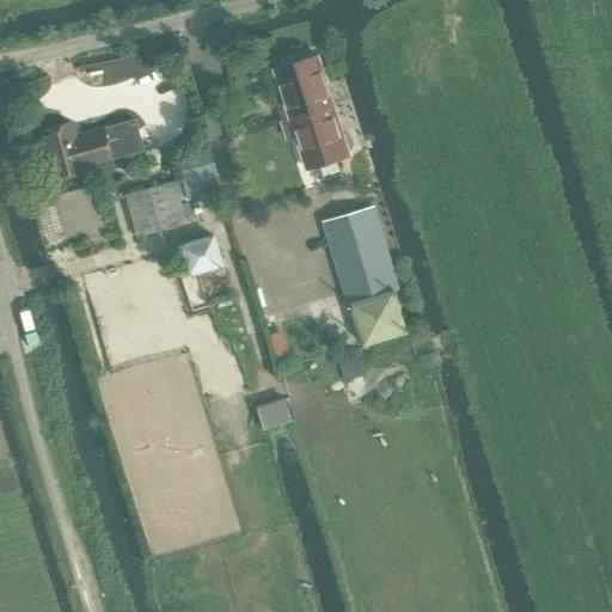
[(291,117),(291,118),(332,105),(317,57),(318,57),(317,56),(275,69),(275,71),(276,71),(291,117)]
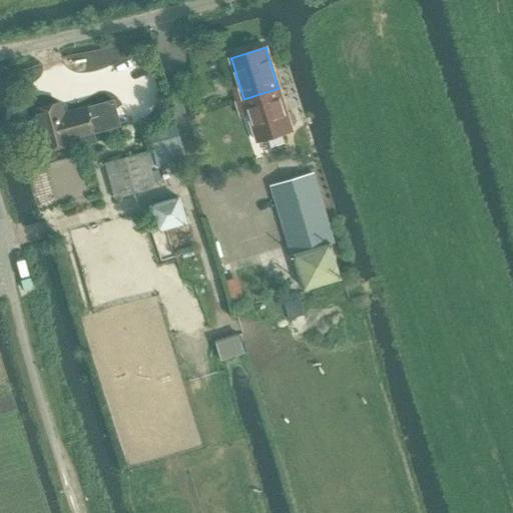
[(243,98),(235,100),(240,116),(248,114),(258,142),(293,131),(291,126),(295,125),(296,121),(295,115),(291,113),(288,114),(279,88),(243,99),(243,98)]
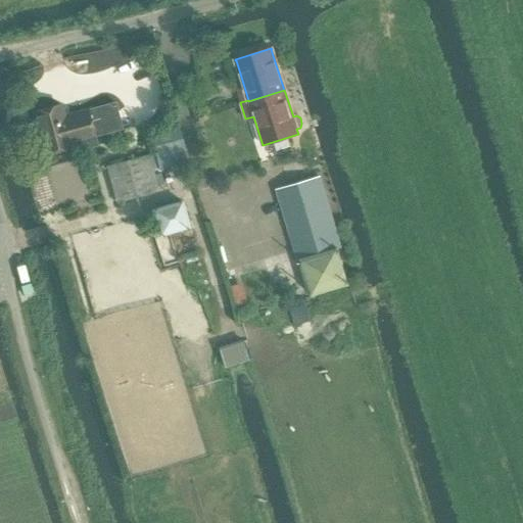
[(59,105),(32,112),(47,167),(74,159),(72,151),(96,145),(94,136),(122,129),(114,103),(62,116),(59,105)]
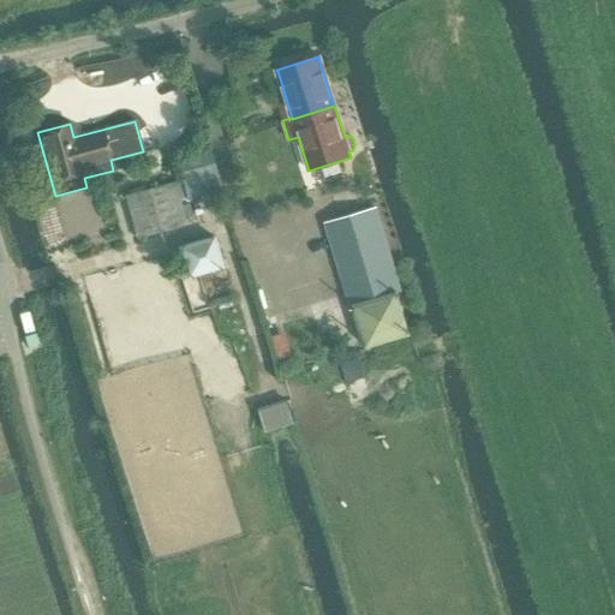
[(180,180),(125,196),(136,239),(185,226),(184,219),(192,216),(186,198),(221,190),(210,150),(209,150),(175,160),(180,180)]
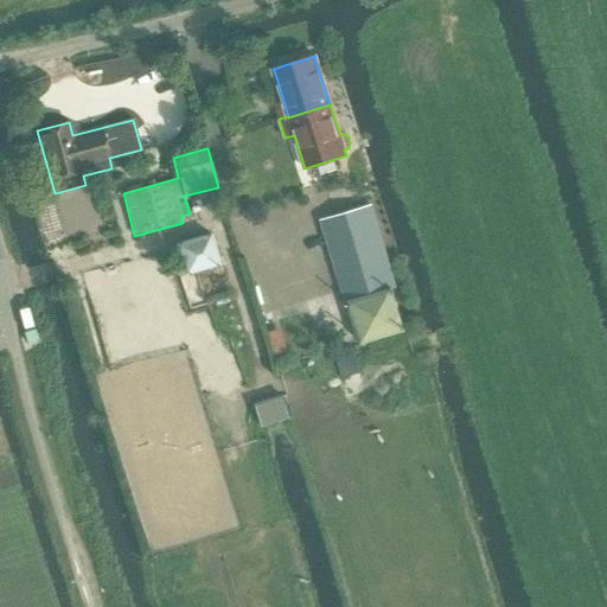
[(321,221),(336,272),(337,272),(387,256),(371,206),(321,221)]
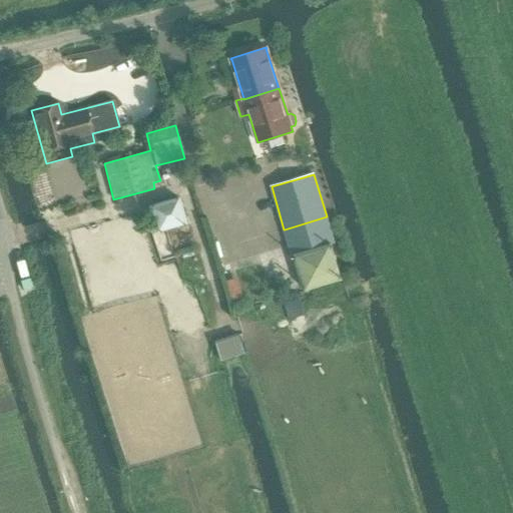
[(177,197),(148,206),(156,230),(184,222),(177,197)]
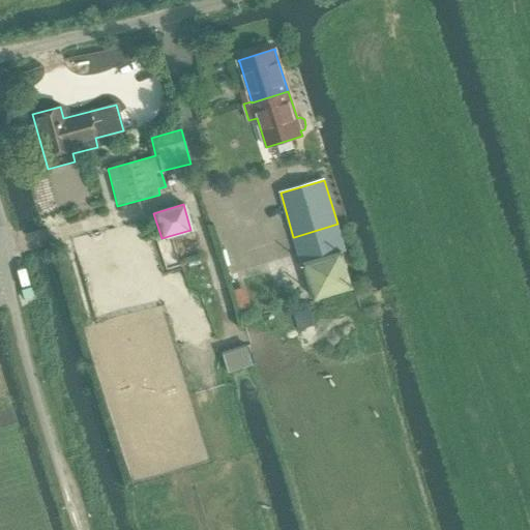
[(294,237),(294,238),(301,265),(304,264),(315,299),(353,288),(343,253),(345,252),(337,224),(294,237)]
